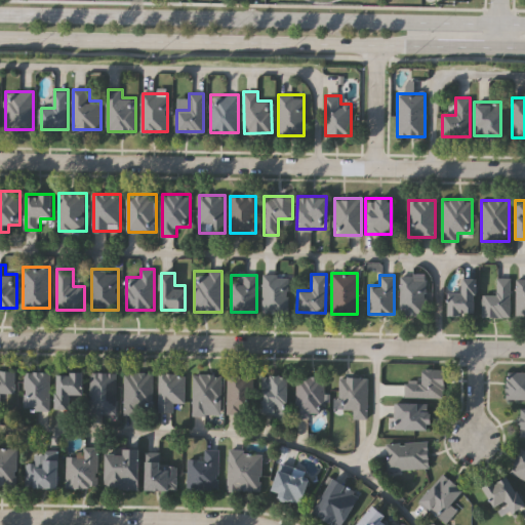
[(425,275),(425,314),(399,314),(399,275),(425,275)]
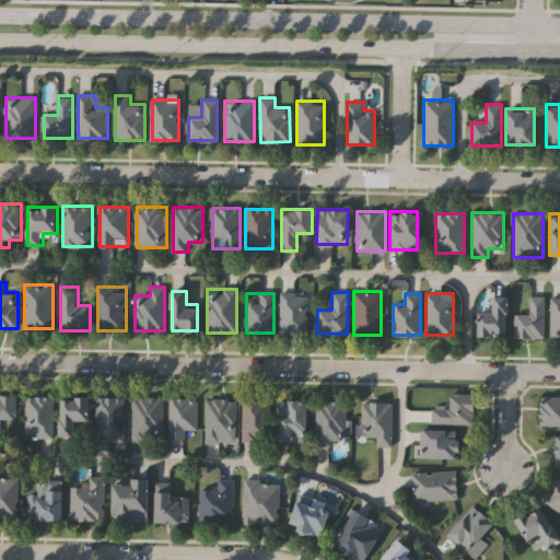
[(505,294),(504,335),(475,334),(475,311),(489,311),(489,294),(505,294)]
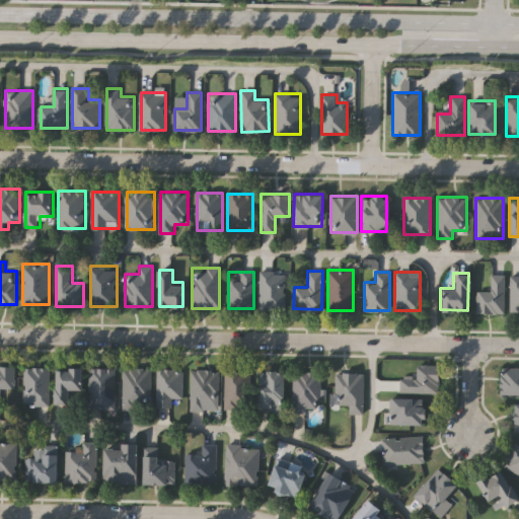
[(260,274),(284,274),(284,308),(260,308),(260,274)]
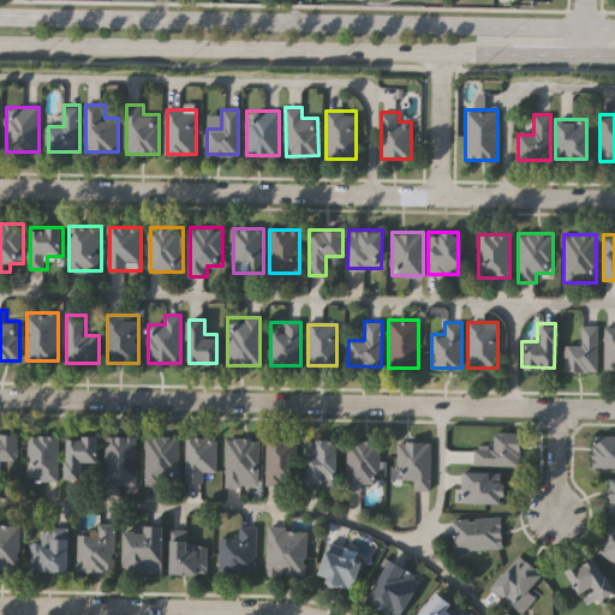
[(598,324),(598,370),(565,370),(565,344),(580,344),(580,324),(598,324)]
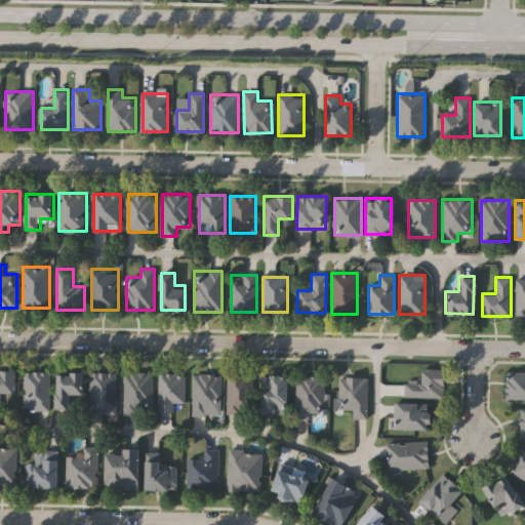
[(524,279),(524,317),(516,317),(516,279),(524,279)]
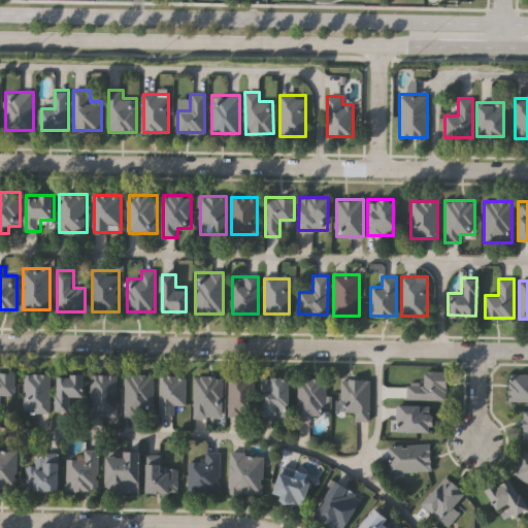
[(444,371),(446,398),(406,399),(406,382),(423,382),(423,371),(444,371)]
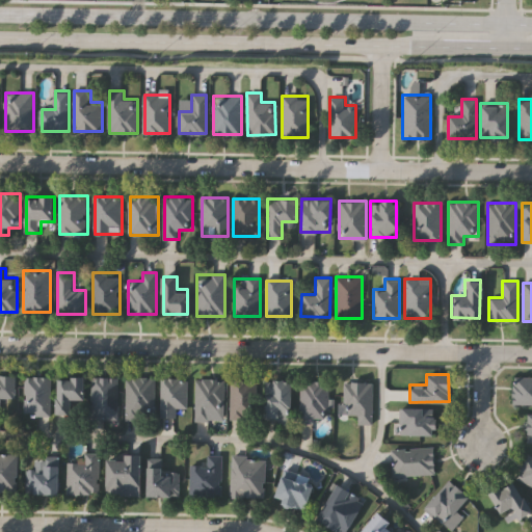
[(0,375),(16,375),(16,398),(2,398),(2,415),(0,415),(0,375)]
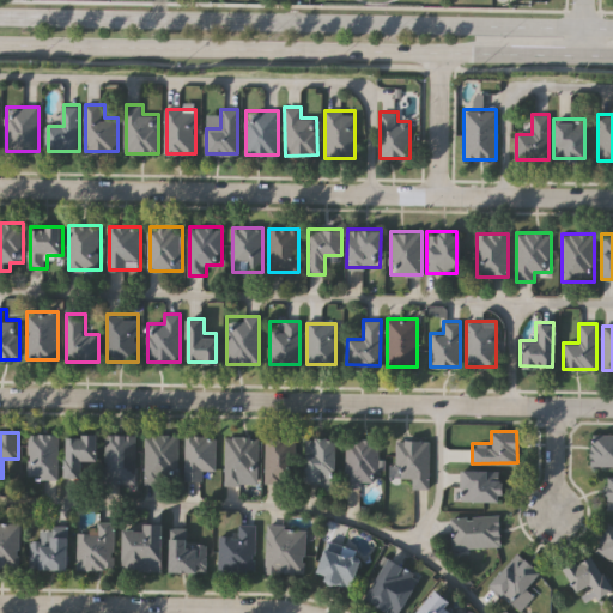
[(59,478),(29,478),(29,434),(59,434),(59,478)]
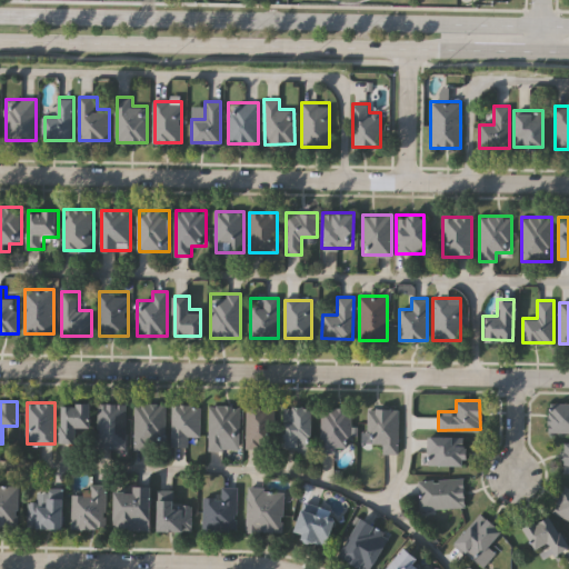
[(127,447),(98,447),(98,402),(127,402),(127,447)]
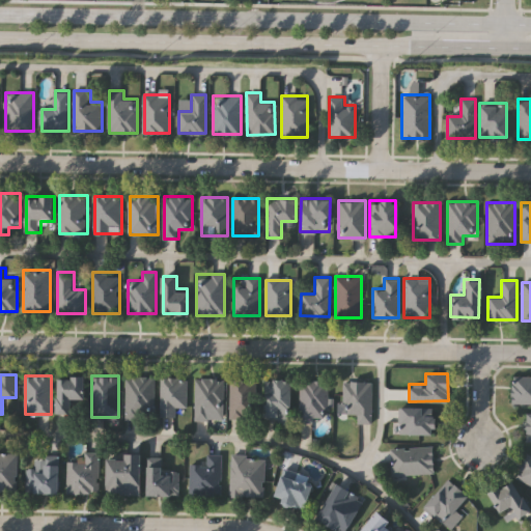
[(530,403),(510,403),(510,375),(530,375),(530,403)]
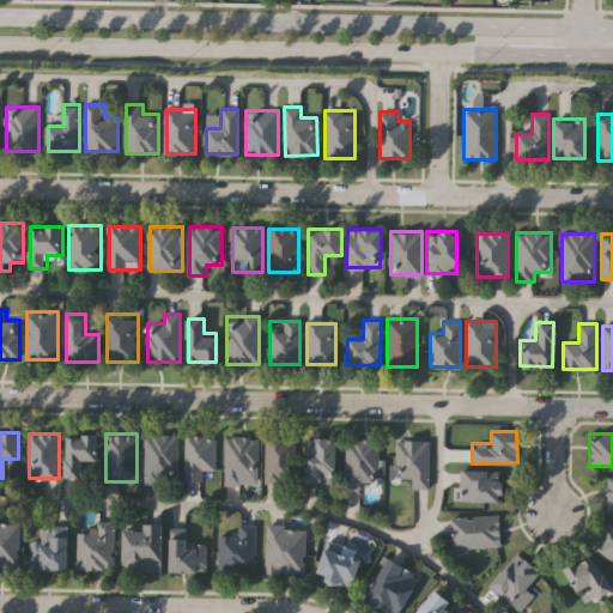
[(99,461),(85,461),(85,477),(68,477),(68,435),(99,435),(99,461)]
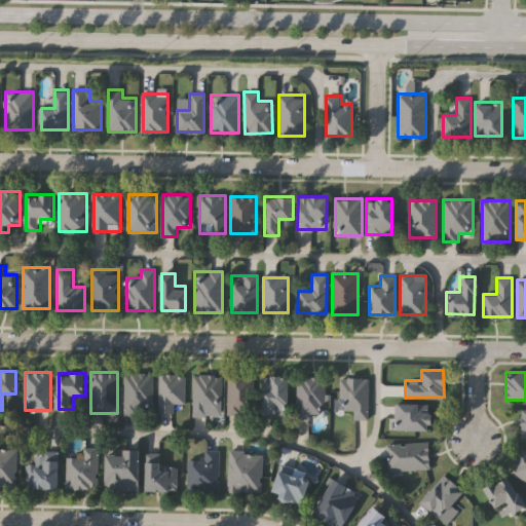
[(154,373),(154,413),(124,413),(124,373),(154,373)]
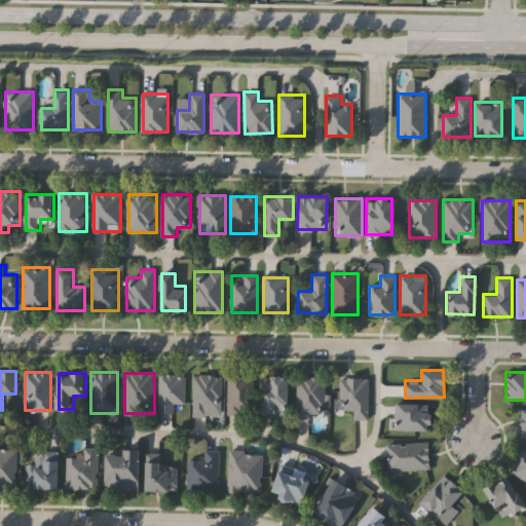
[(186,403),(175,403),(175,412),(159,412),(159,373),(186,373),(186,403)]
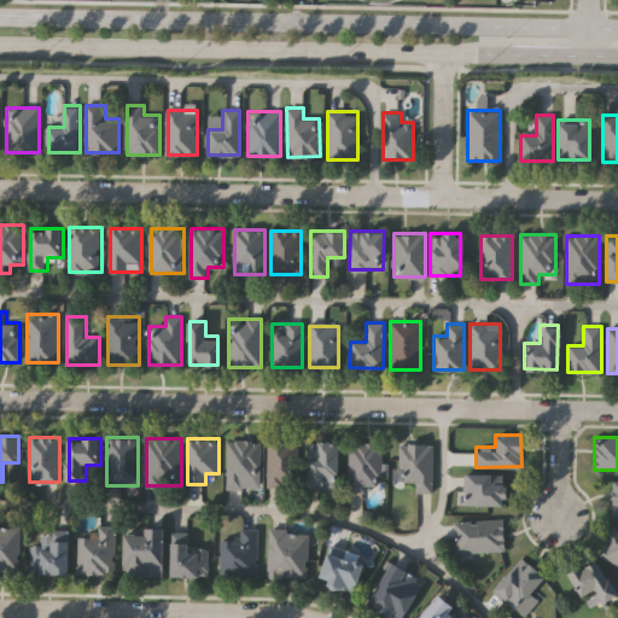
[(261,439),(261,478),(244,478),(244,488),(227,488),(227,439),(261,439)]
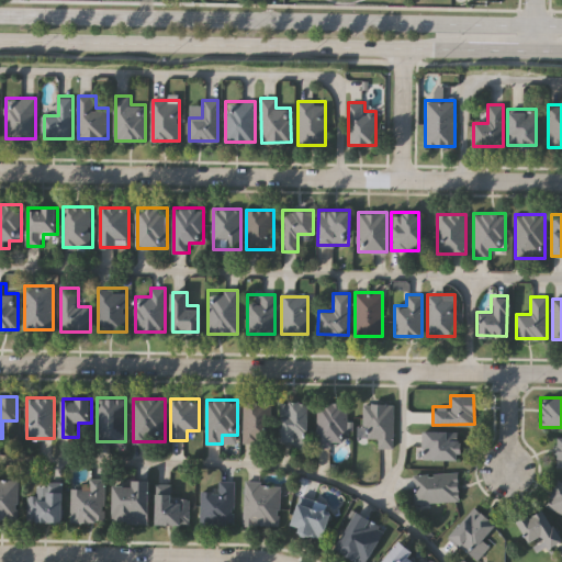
[(242,442),(242,401),(267,401),(267,442),(242,442)]
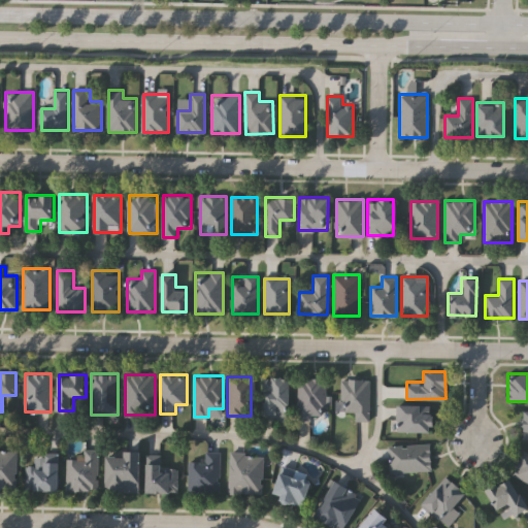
[(262,415),(262,376),(287,376),(287,415),(262,415)]
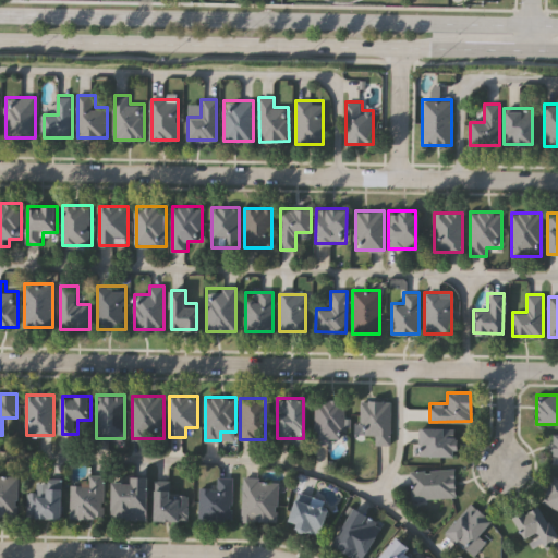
[(314,398),(343,398),(343,440),(314,440),(314,398)]
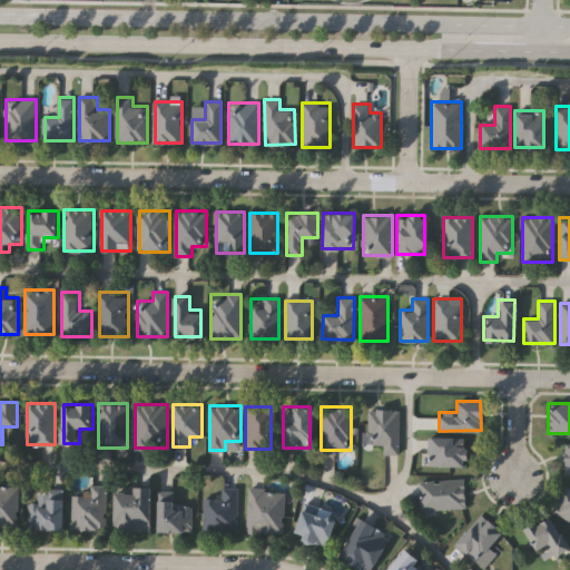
[(399,409),(399,454),(382,454),(382,443),(367,443),(367,409),(399,409)]
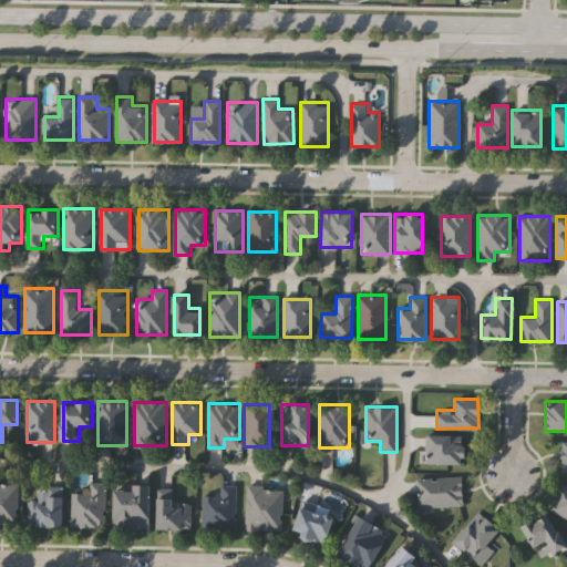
[(461,463),(425,463),(425,434),(461,434),(461,463)]
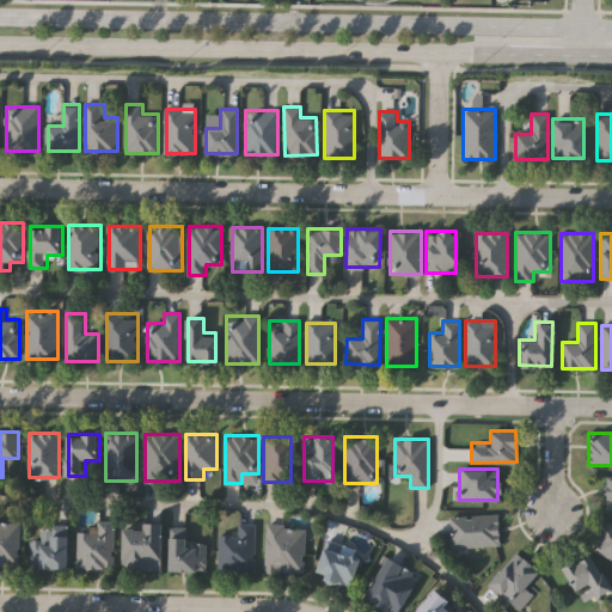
[(451,515),(499,514),(499,545),(451,546),(451,515)]
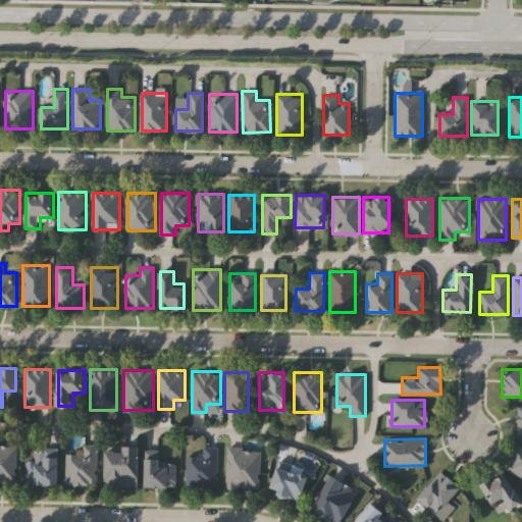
[(0,483),(0,442),(18,442),(18,483),(0,483)]
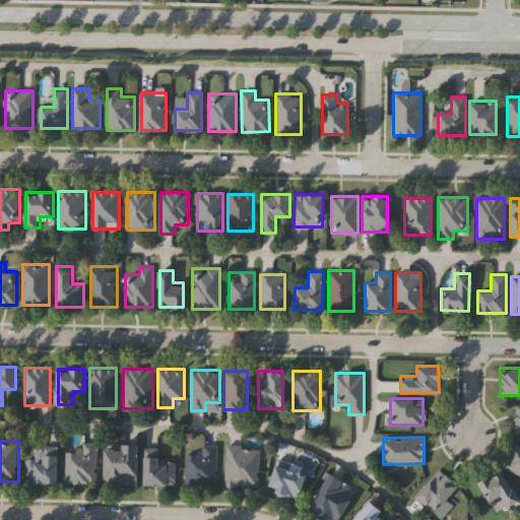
[(519,473),(504,466),(515,443),(519,445),(519,473)]
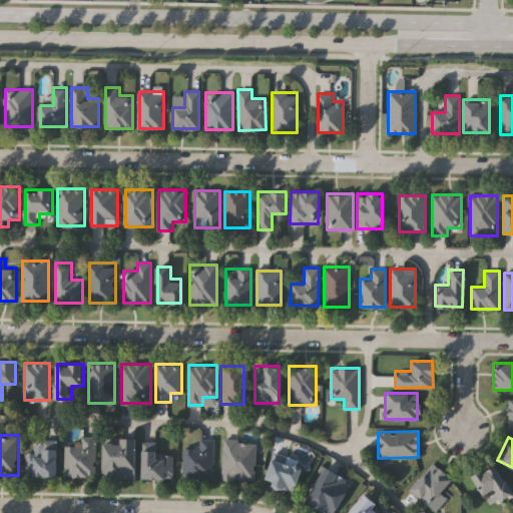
[(96,438),(96,476),(65,476),(65,438),(96,438)]
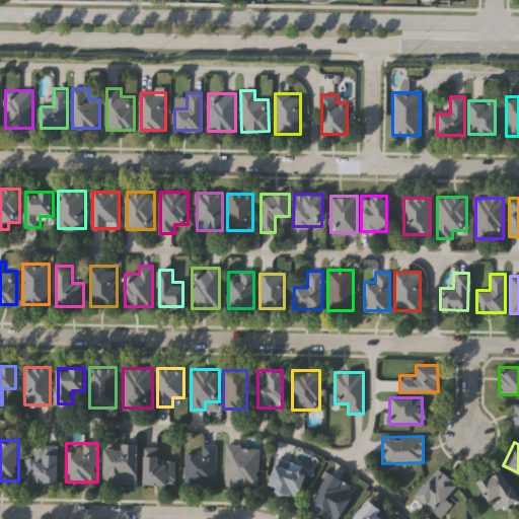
[(184,484),(184,452),(203,452),(203,443),(217,443),(217,484),(184,484)]
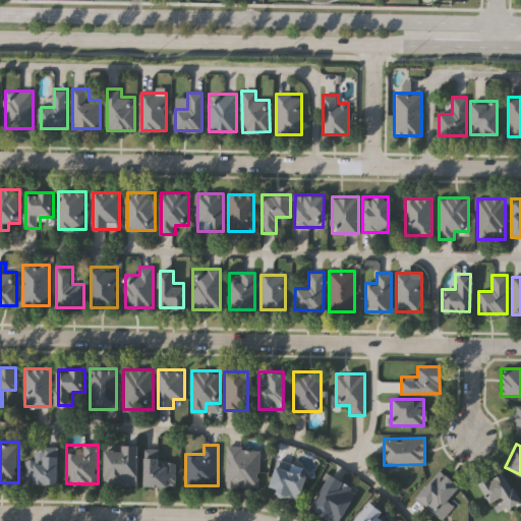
[(139,446),(139,485),(106,485),(106,446),(139,446)]
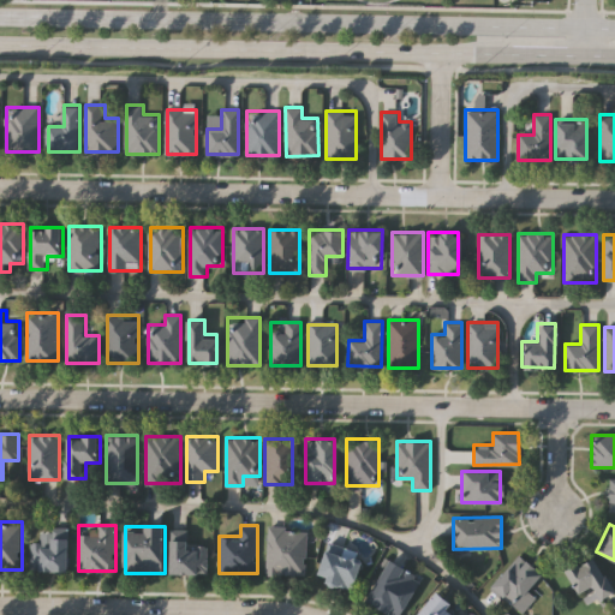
[(305,575),(264,573),(267,526),(308,529),(305,575)]
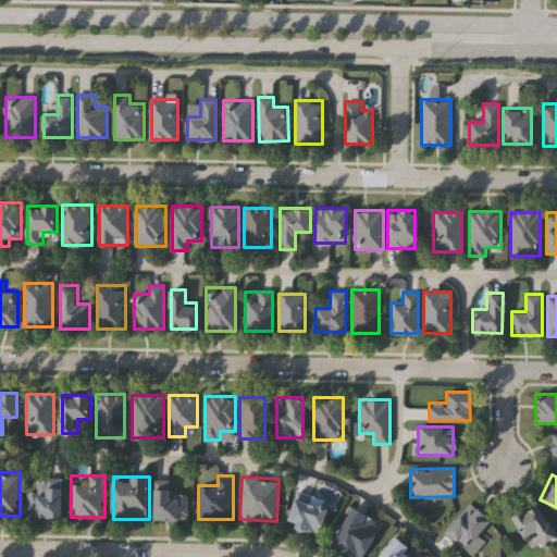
[(64,516),(28,516),(28,487),(64,487),(64,516)]
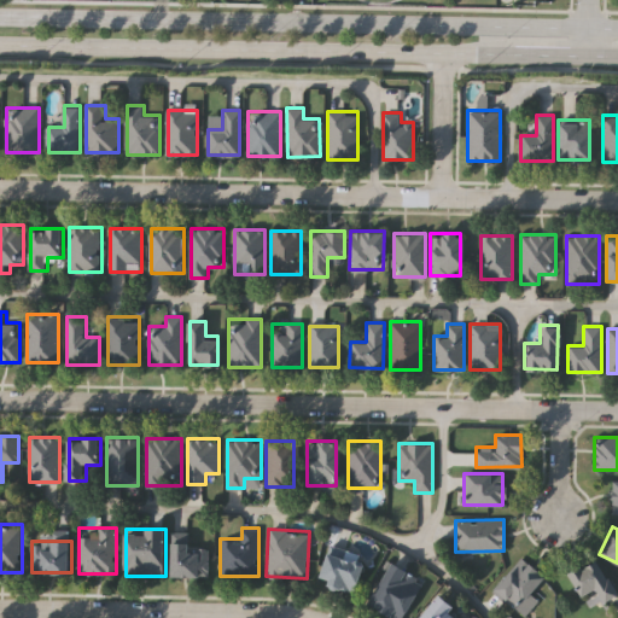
[(208,576),(174,576),(174,542),(208,542),(208,576)]
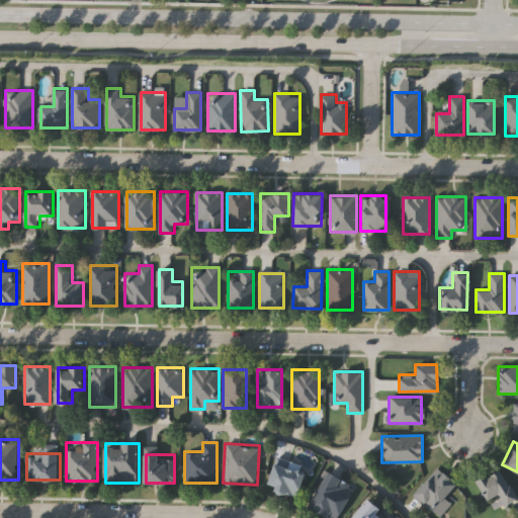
[(264,484),(275,459),(304,473),(291,497),(264,484)]
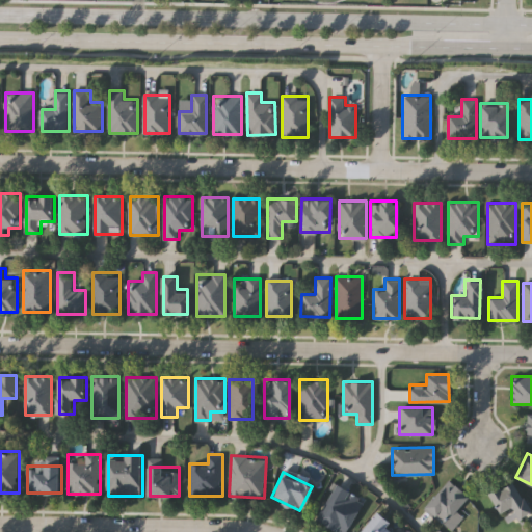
[(452,530),(422,508),(445,478),(467,495),(455,510),(462,515),(452,530)]
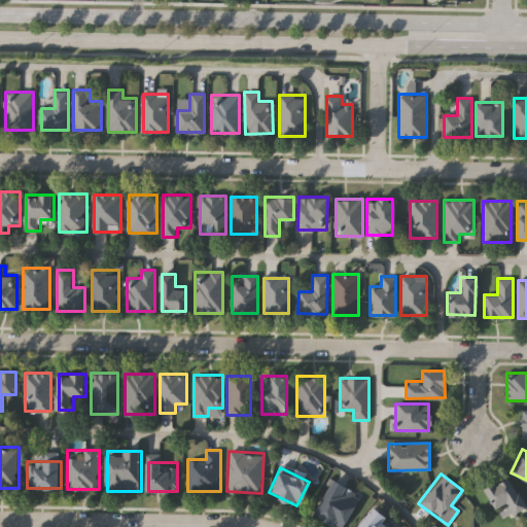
[(523,505),(500,518),(483,487),(505,475),(523,505)]
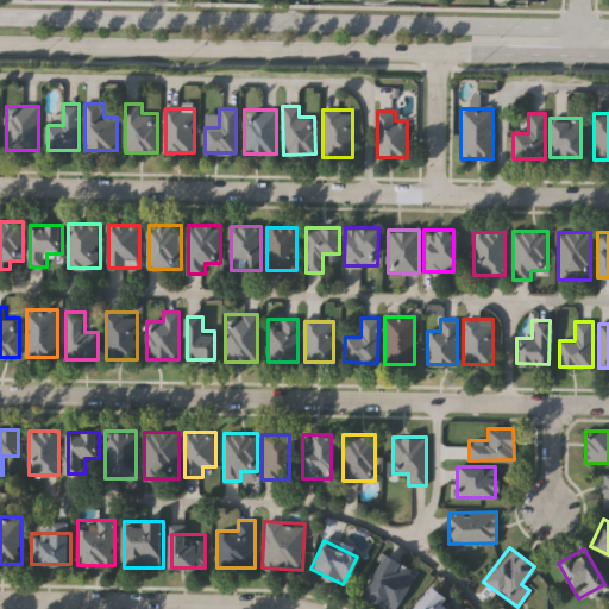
[(382,553),(414,570),(394,608),(388,608),(360,595),(382,553)]
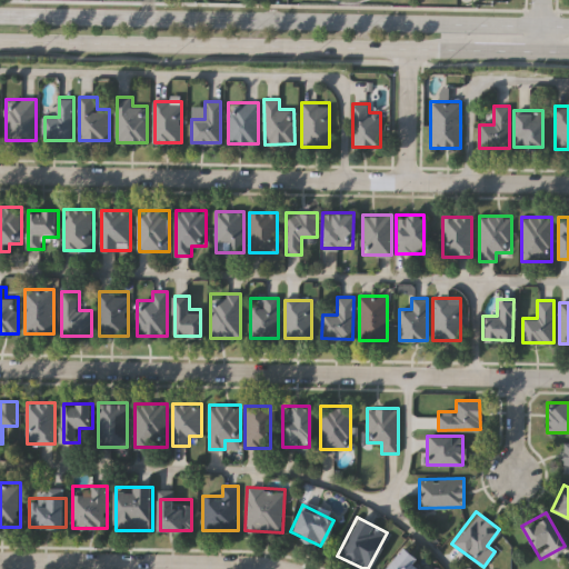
[(412,563),(419,568),(382,568),(401,547),(416,559),(412,563)]
